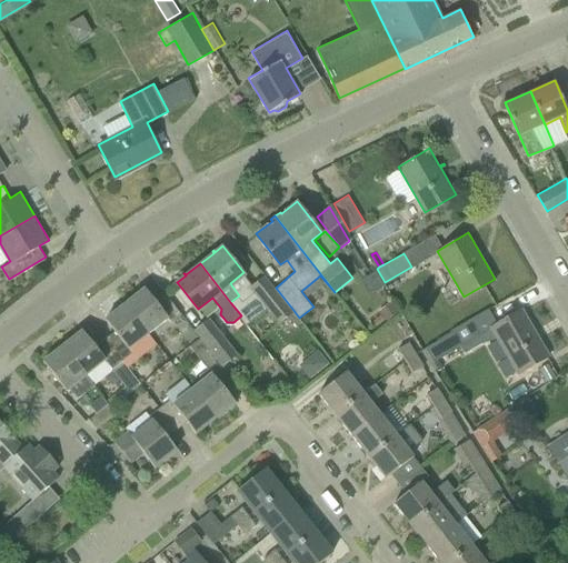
[(292,309),(276,288),(275,288),(265,275),(250,287),(278,321),(288,313),(292,309)]
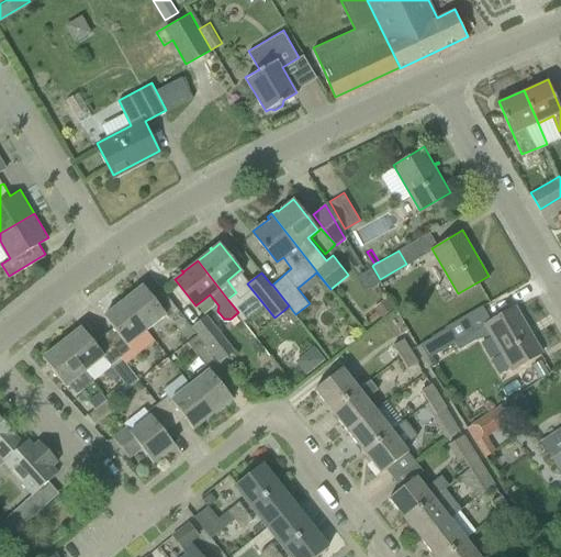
[(124,299),(147,327),(166,312),(169,316),(179,309),(163,287),(153,294),(144,283),(124,299)]
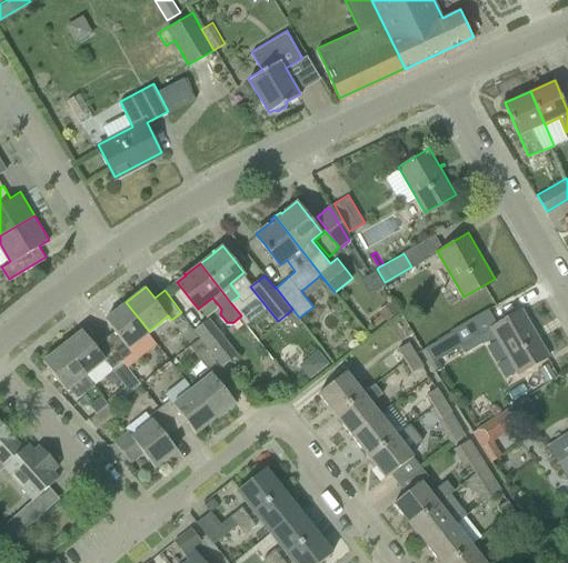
[(399,309),(391,299),(379,309),(387,319),(399,309)]
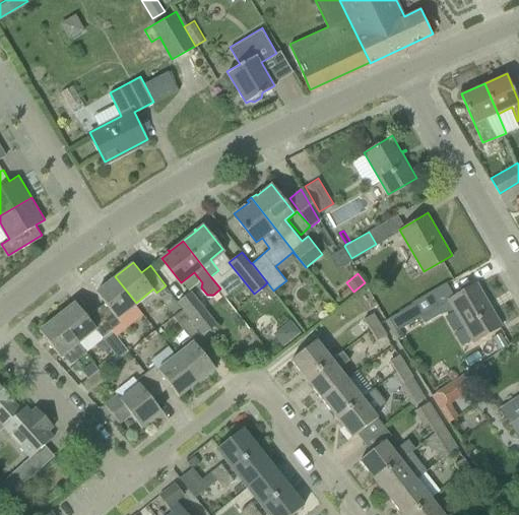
[(118,317),(136,303),(115,276),(96,291),(106,301),(96,308),(112,328),(122,321),(118,317)]
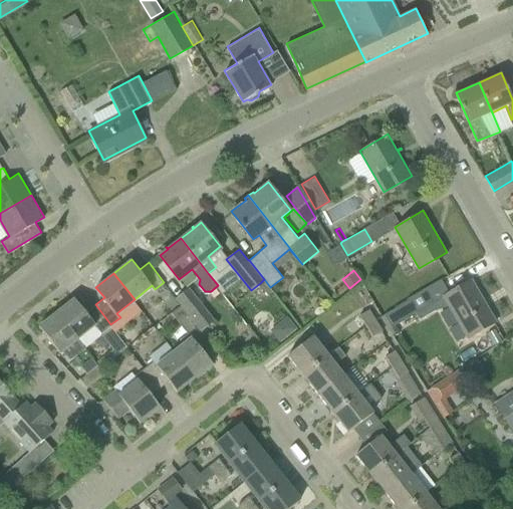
[(468,336),(496,320),(472,278),(444,295),(468,336)]
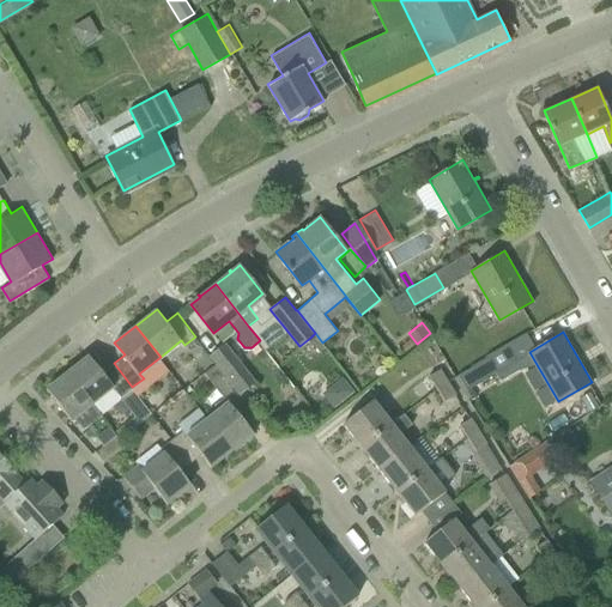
[(315,333),(310,338),(320,350),(325,346),(322,343),(315,333)]
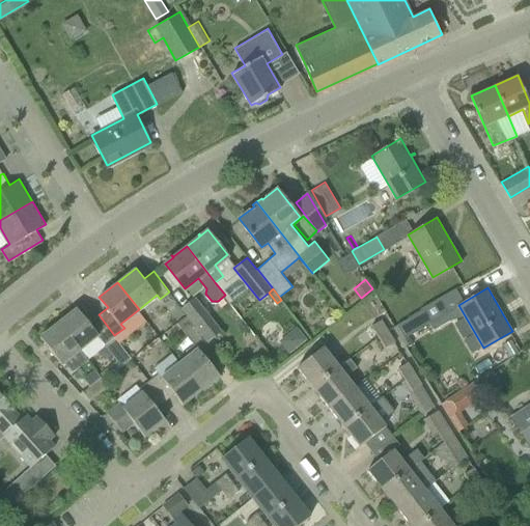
[(221,329),(195,297),(183,306),(208,339),(221,329)]
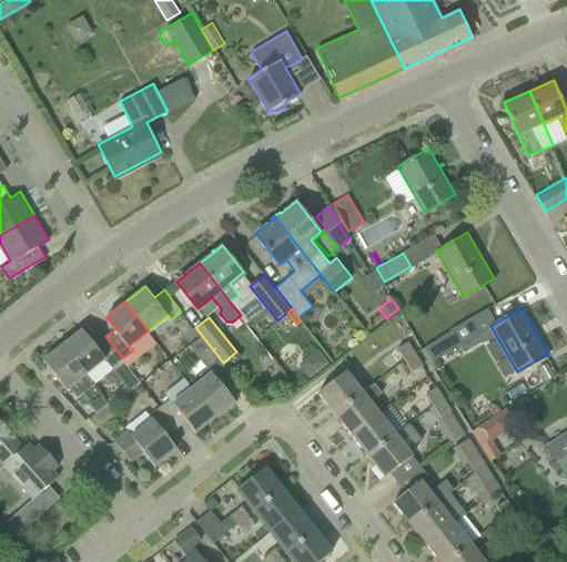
[(122,358),(105,336),(95,344),(82,328),(63,344),(85,373),(105,357),(127,384),(107,399),(112,405),(142,382),(122,358)]
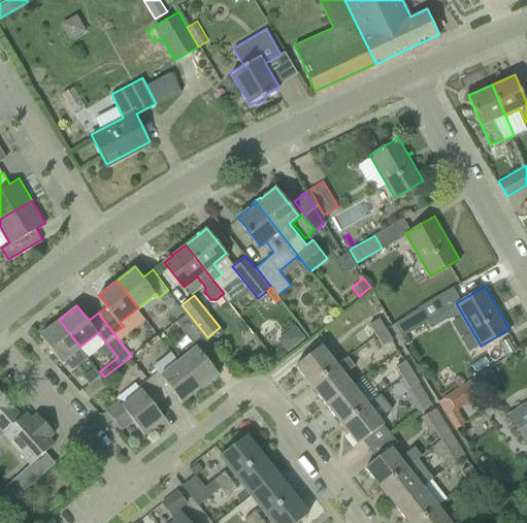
[(428,320),(421,306),(395,321),(402,334),(428,320)]
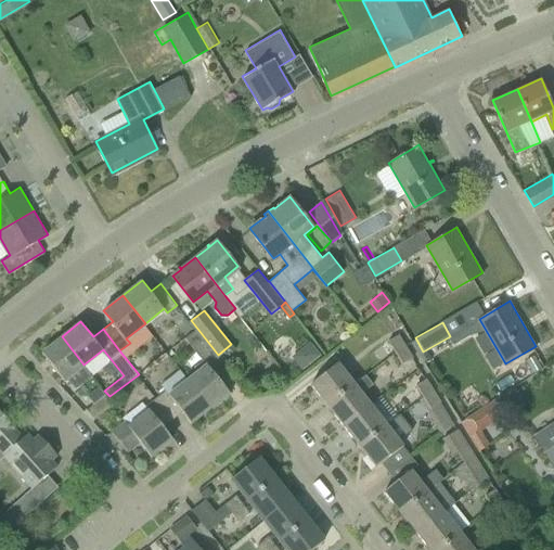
[(198,370),(188,378),(210,407),(230,392),(220,380),(230,372),(214,350),(213,352),(195,329),(187,336),(203,359),(194,366),(198,370)]
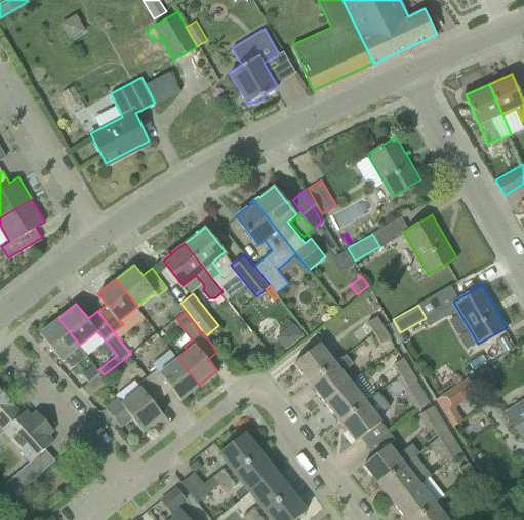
[(374,331),(384,325),(377,315),(368,321),(374,331)]
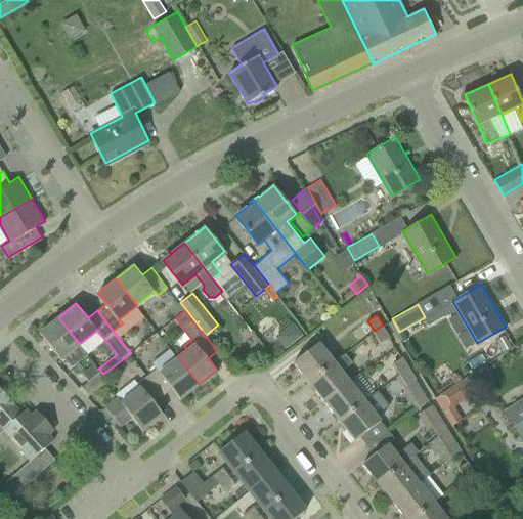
[(87,353),(79,344),(58,317),(40,332),(61,358),(64,355),(72,365),(87,353)]
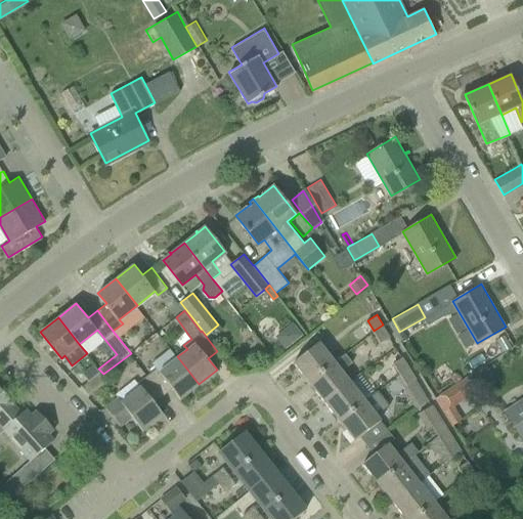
[(286,346),(303,333),(293,320),(281,330),(280,340),(286,346)]
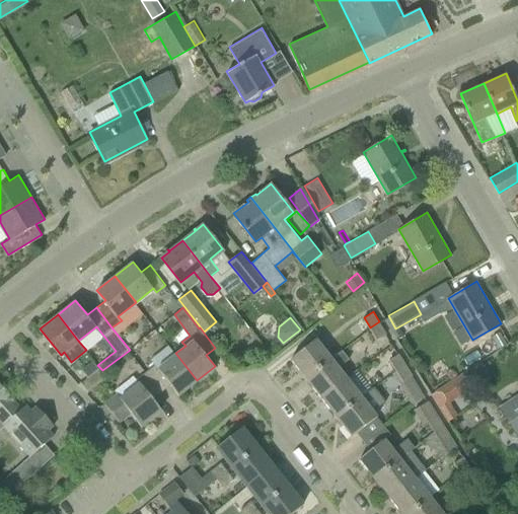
[(370,327),(378,339),(386,333),(379,321),(370,327)]
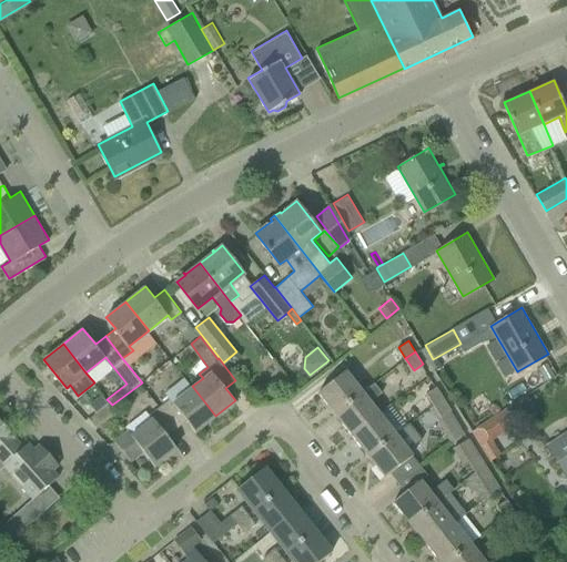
[(536,368),(544,381),(553,376),(545,363),(536,368)]
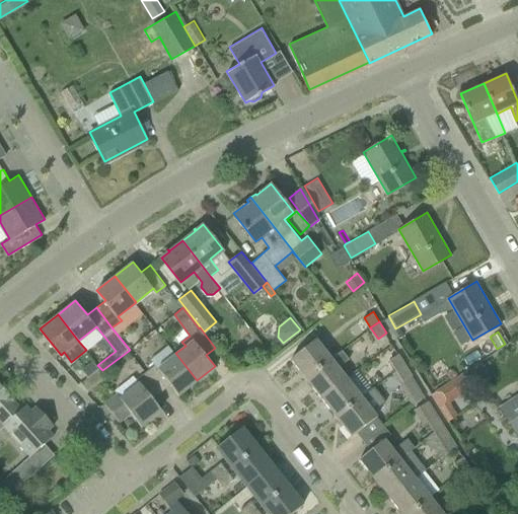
[(306,377),(331,357),(315,338),(291,358),(306,377)]
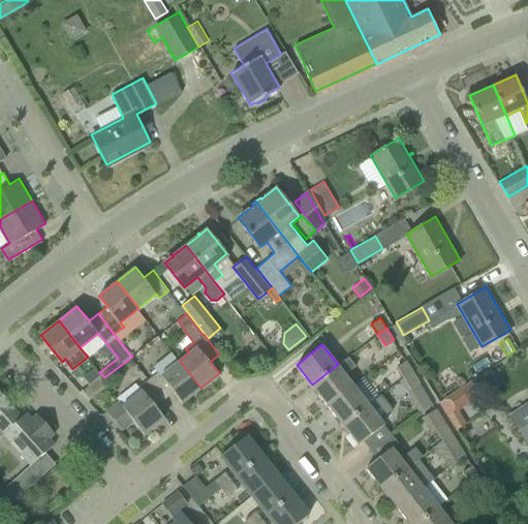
[(312,384),(328,404),(353,383),(345,373),(355,365),(348,356),(338,364),(312,384)]
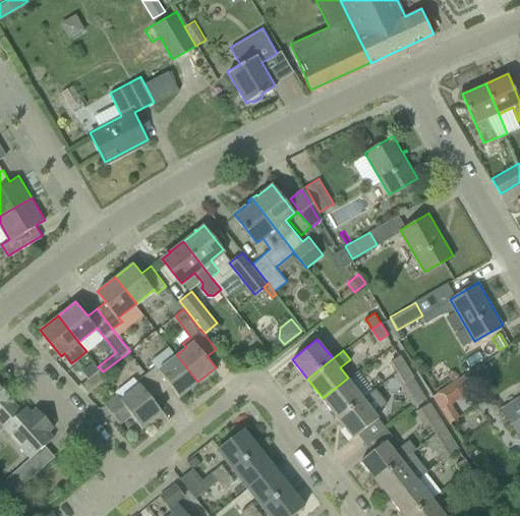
[(147,371),(162,392),(171,385),(179,396),(197,382),(176,354),(159,368),(156,364),(147,371)]
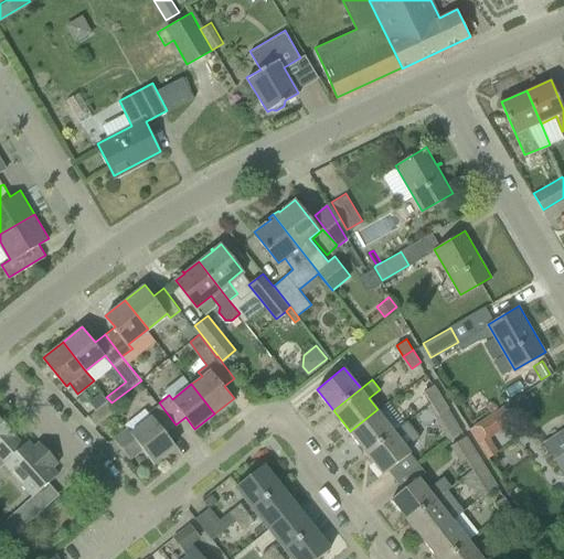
[(424,390),(431,401),(442,395),(434,384),(424,390)]
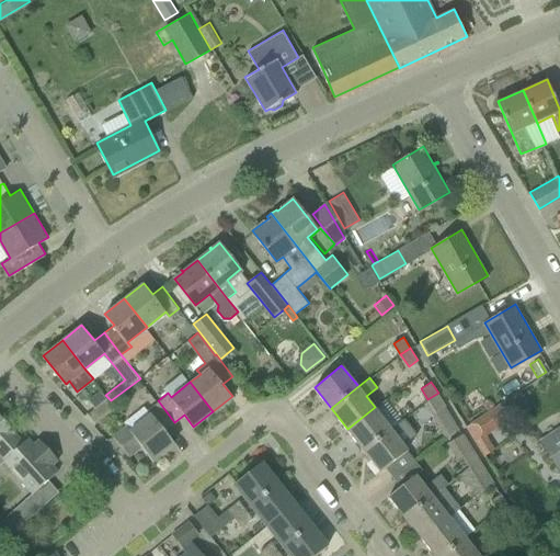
[(88,412),(106,395),(98,386),(80,404),(88,412)]
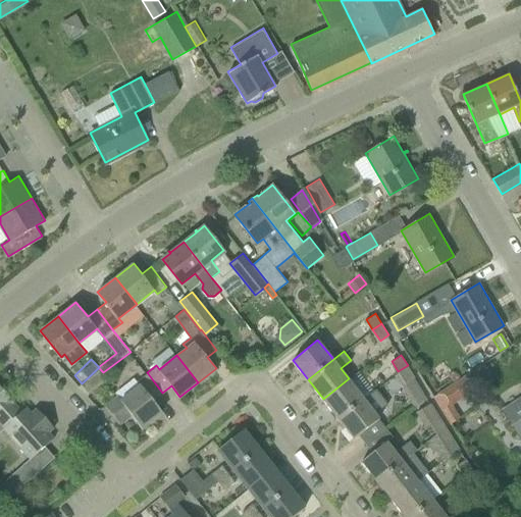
[(415,376),(408,365),(398,371),(406,382),(415,376)]
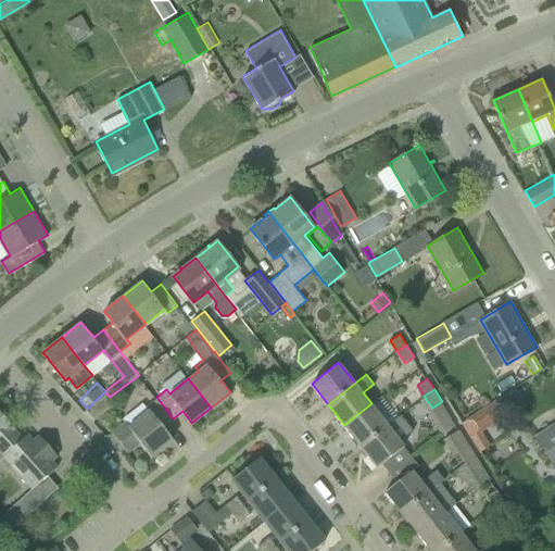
[(96,418),(114,403),(106,393),(87,409),(96,418)]
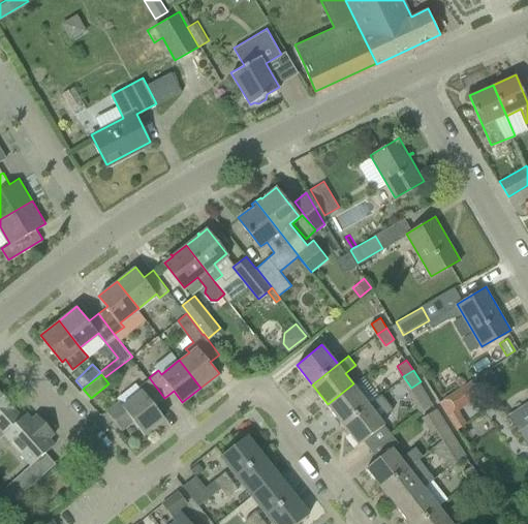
[(155,405),(164,398),(149,377),(140,386),(143,389),(123,404),(120,400),(107,410),(122,428),(133,419),(144,432),(164,417),(155,405)]
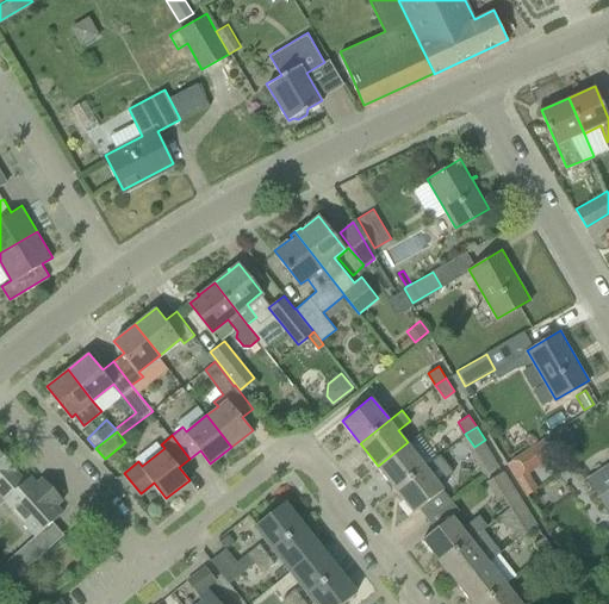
[(539,485),(528,469),(555,453),(545,436),(507,461),(527,493),(539,485)]
